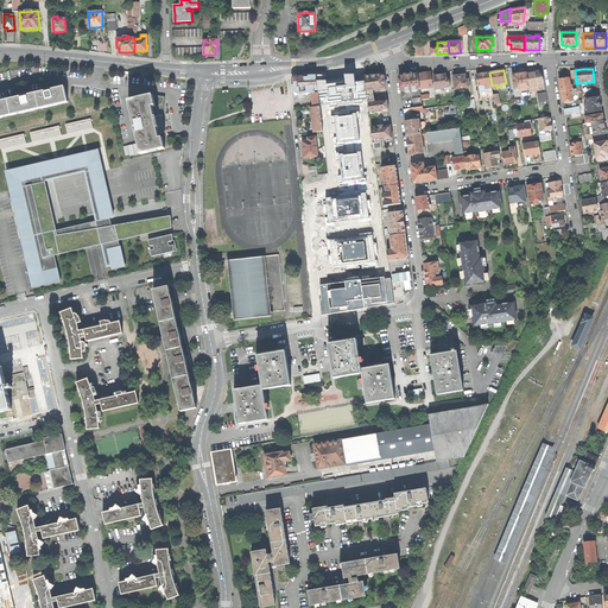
[(512,75),(514,89),(530,87),(527,74),(527,73),(526,73),(524,71),(521,73),(521,74),(517,74),(512,75)]
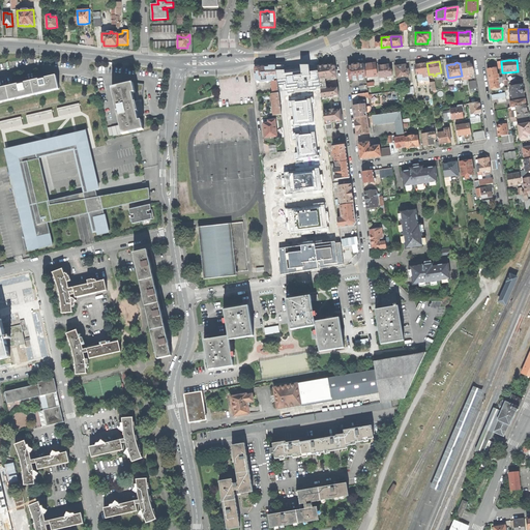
[(465,63),(460,64),(462,76),(470,75),(470,76),(472,76),(471,74),(473,74),(472,64),(470,64),(469,62),(465,63)]
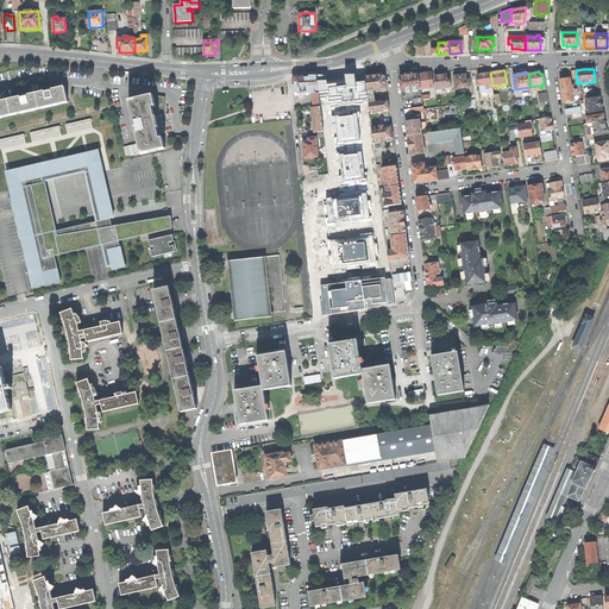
[(425,74),(419,75),(421,89),(428,88),(433,87),(432,73),(425,74)]
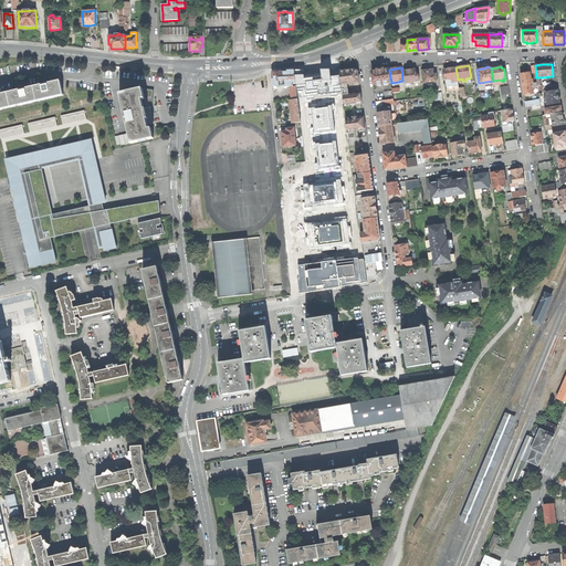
[(446,80),(458,79),(456,67),(449,69),(443,70),(444,73),(446,80)]
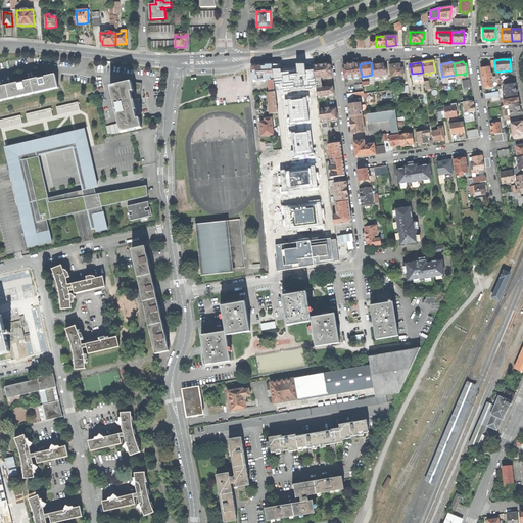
[(280,64),(273,64),(276,90),(281,90),(280,89),(283,89),(283,91),(290,91),(290,88),(305,86),(305,89),(312,88),(312,85),(316,85),(314,69),(305,70),(304,63),(295,63),(296,69),(281,72),(280,64)]
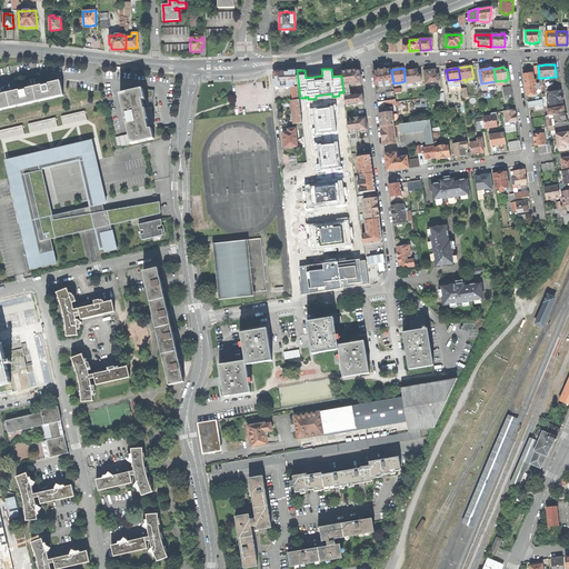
[(341,72),(345,96),(350,95),(350,89),(348,87),(347,85),(361,83),(359,71),(357,70),(349,71),(341,72)]
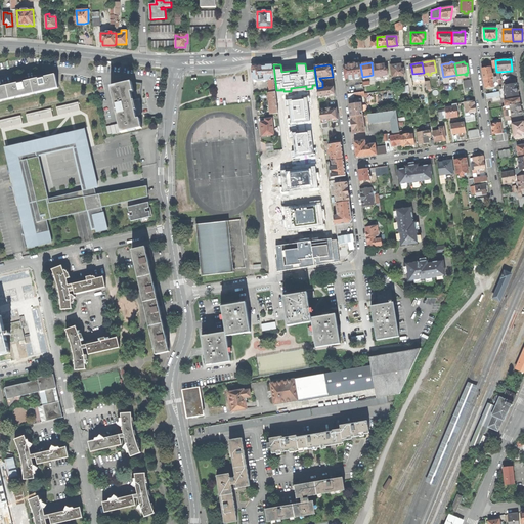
[(362,77),(360,64),(352,66),(344,67),(346,79),(351,78),(352,78),(355,78),(357,77),(362,77)]
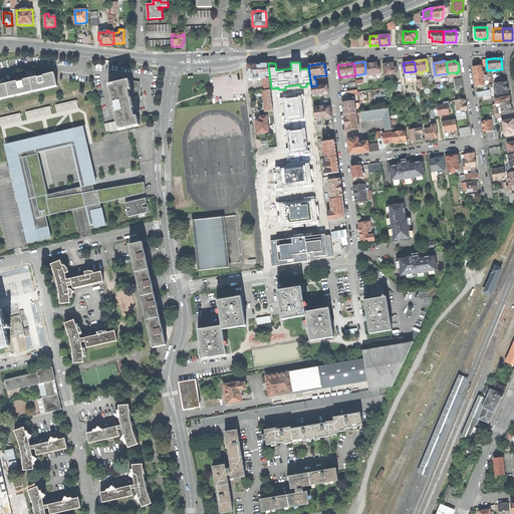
[(366,64),(367,76),(380,74),(379,65),(377,66),(376,63),(372,63),(366,64)]
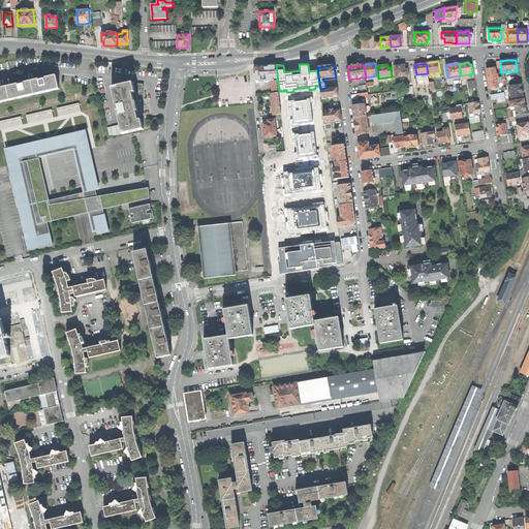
[(395,66),(396,78),(408,76),(407,67),(405,67),(405,65),(400,65),(395,66)]
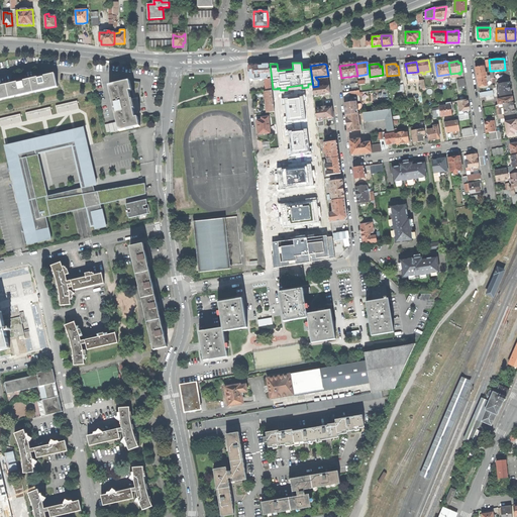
[(248,68),(249,79),(252,79),(268,77),(271,77),(270,68),(269,65),(260,65),(250,66),(248,68)]
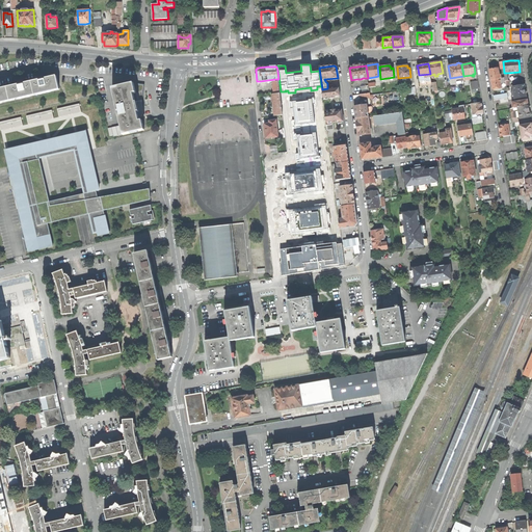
[(490,80),(500,78),(500,76),(498,69),(489,70),(490,75),(490,80)]
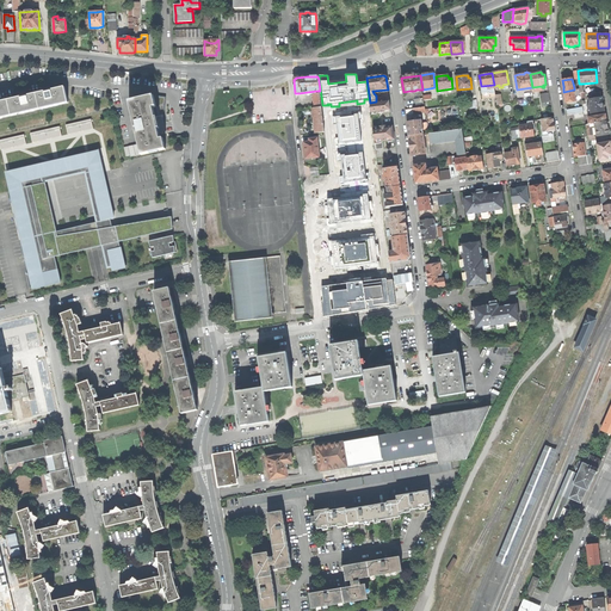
[(481,86),(483,99),(495,97),(495,96),(494,86),(494,85),(481,86)]
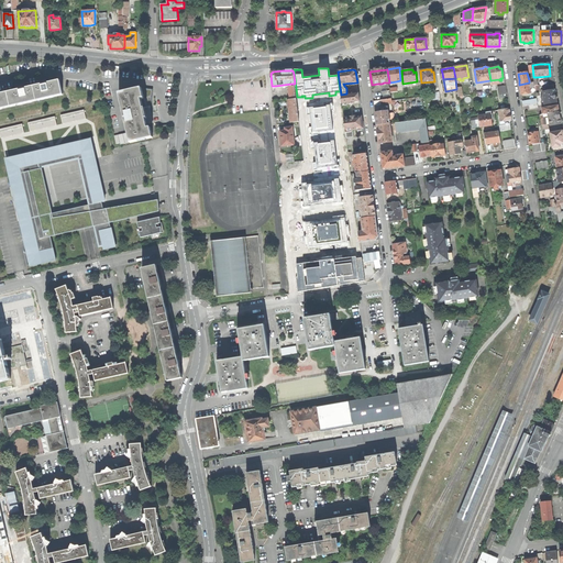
[(42,85),(34,86),(37,101),(63,95),(59,80),(47,84),(42,85)]
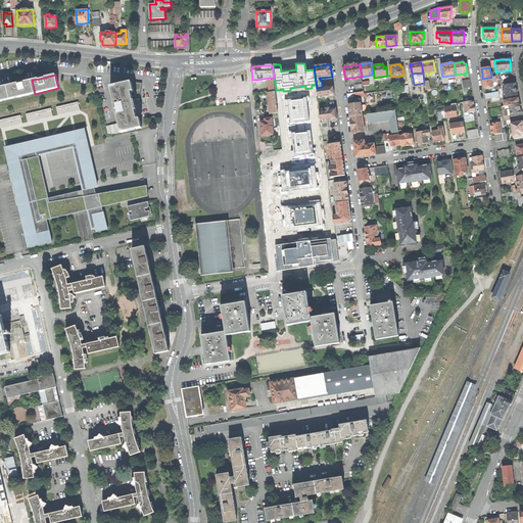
[(483,83),(484,88),(493,86),(492,82),(491,77),(482,79),(483,83)]
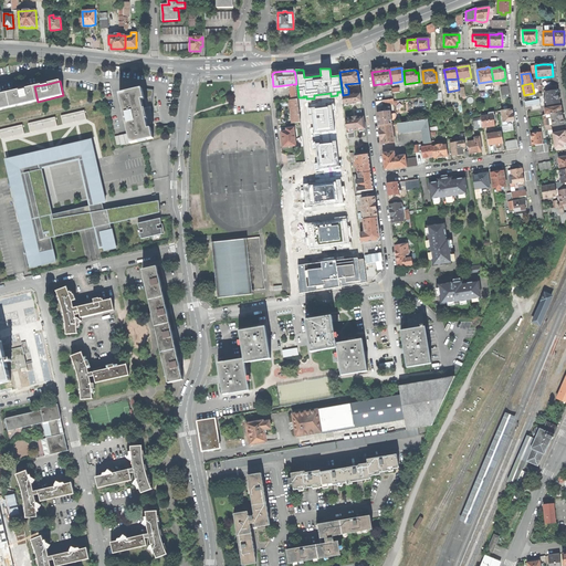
[(38,102),(34,86),(22,90),(17,91),(6,93),(9,107),(38,102)]
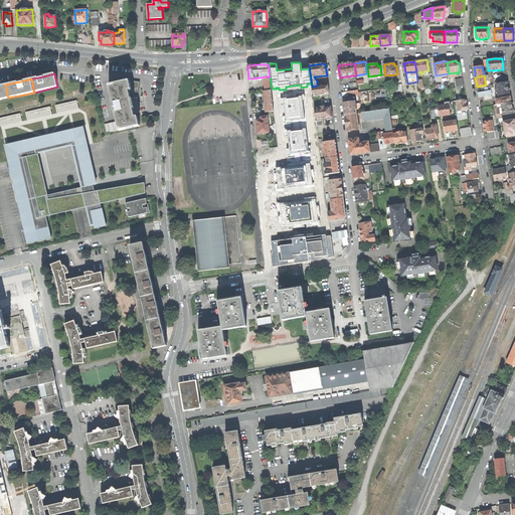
[(456,79),(457,87),(464,86),(463,78),(456,79)]
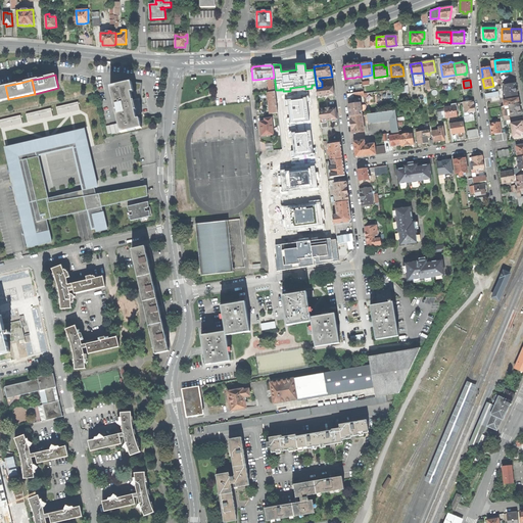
[(121,131),(122,133),(142,128),(140,119),(137,119),(135,110),(137,109),(135,100),(133,100),(131,92),(134,91),(132,82),(110,87),(121,131)]
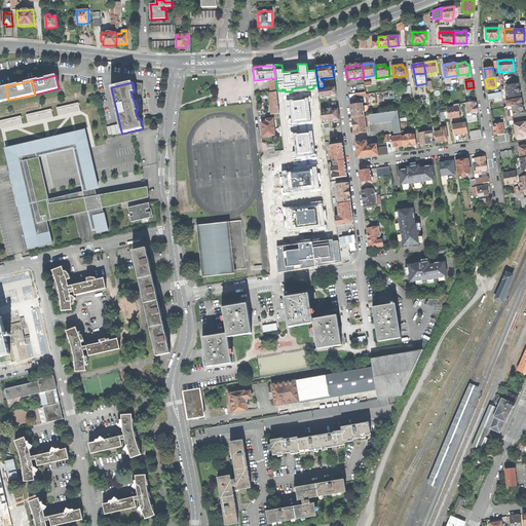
[(518,84),(509,85),(508,85),(508,89),(509,95),(510,98),(520,96),(519,89),(518,84)]
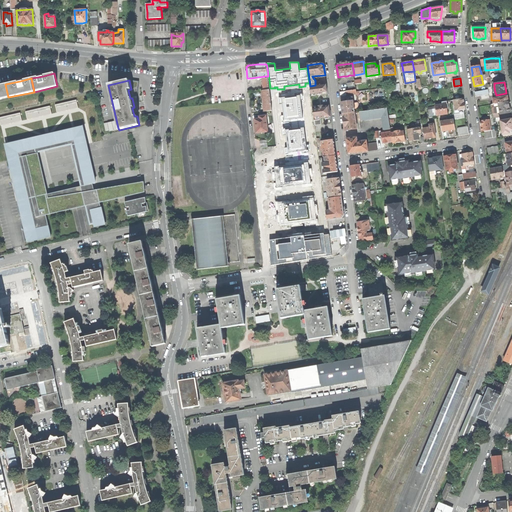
[(310,86),(311,95),(327,93),(327,88),(326,83),(315,85),(310,86)]
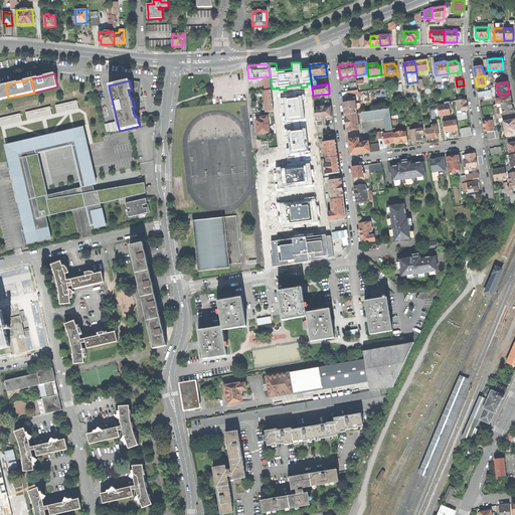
[(287,98),(280,98),(281,105),(284,105),(285,116),(283,116),(284,123),(285,123),(285,124),(291,123),(291,120),(304,118),(302,101),(305,101),(304,94),(302,94),(302,96),(299,96),(299,98),(287,99),(287,98)]
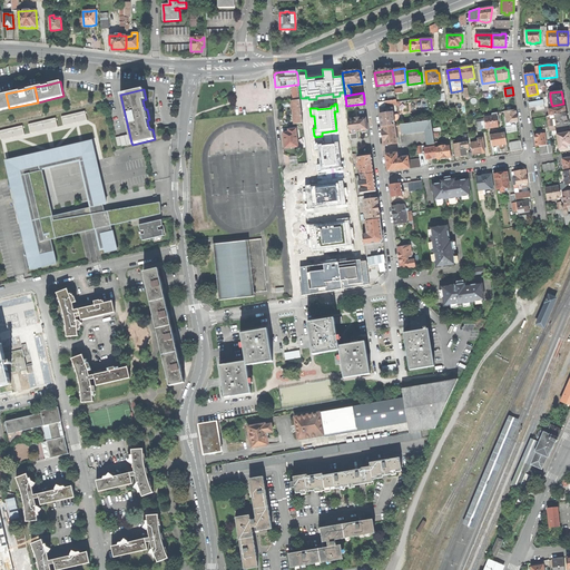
[(61,116),(64,126),(87,119),(85,110),(61,116)]
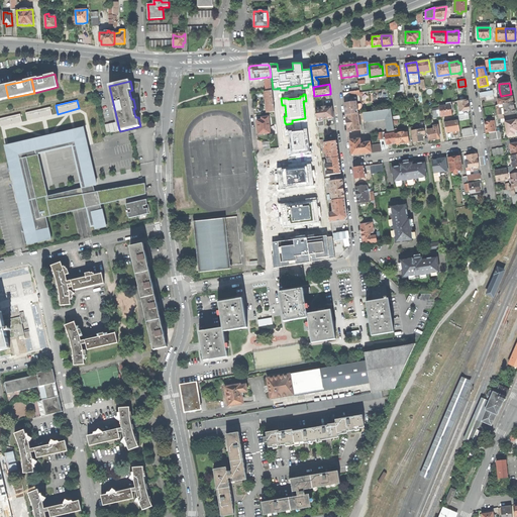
[(457,101),(459,112),(470,110),(469,106),(468,100),(457,101)]
